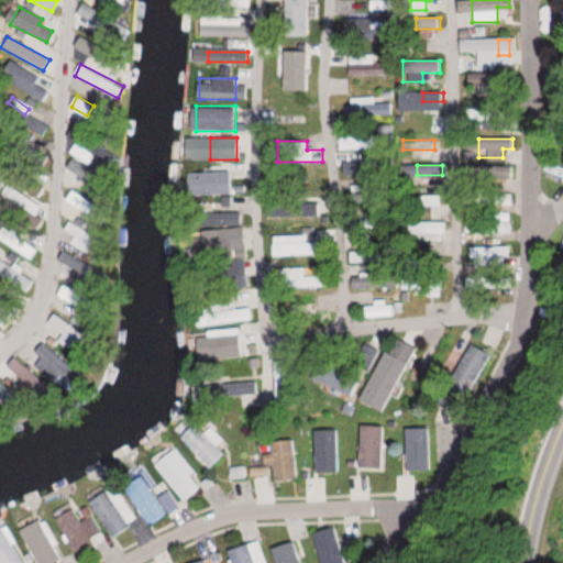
[(485,165),(484,179),(509,179),(510,166),(485,165)]
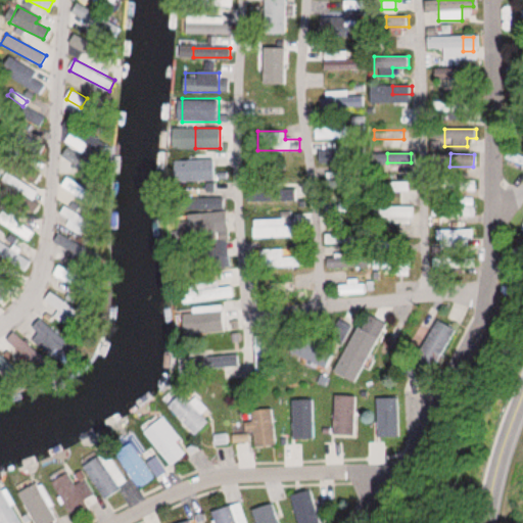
[(38,175),(29,163),(21,170),(31,181),(38,175)]
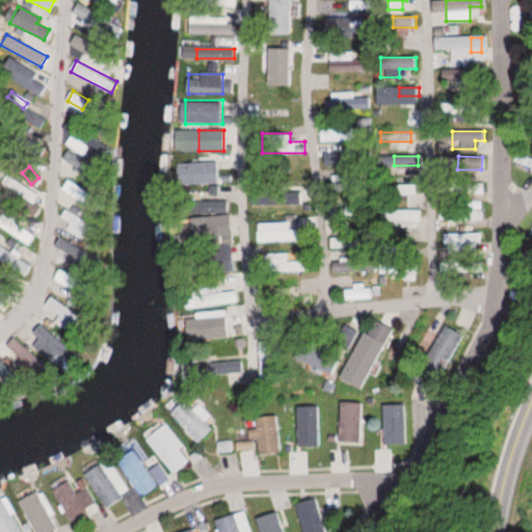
[(219,184),(219,167),(181,167),(181,184),(219,184)]
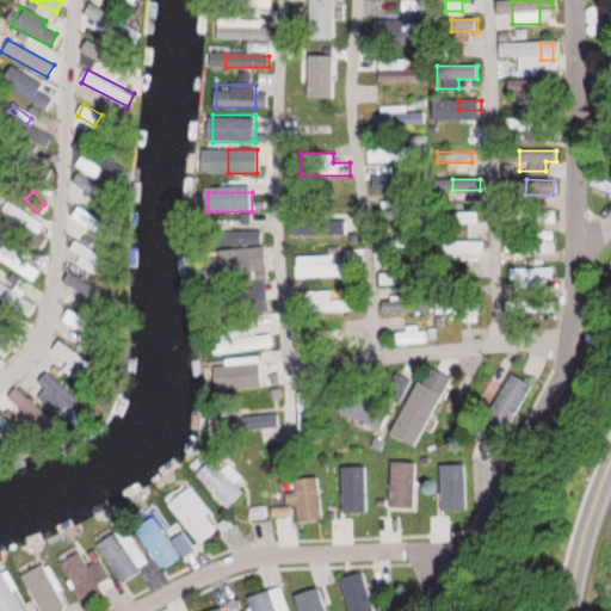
[(42,226),(10,203),(4,211),(37,234),(42,226)]
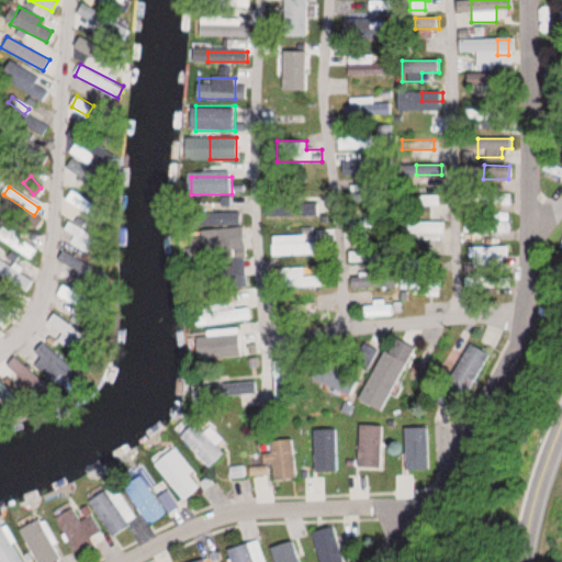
[(68,199),(81,206),(87,199),(72,191),(68,199)]
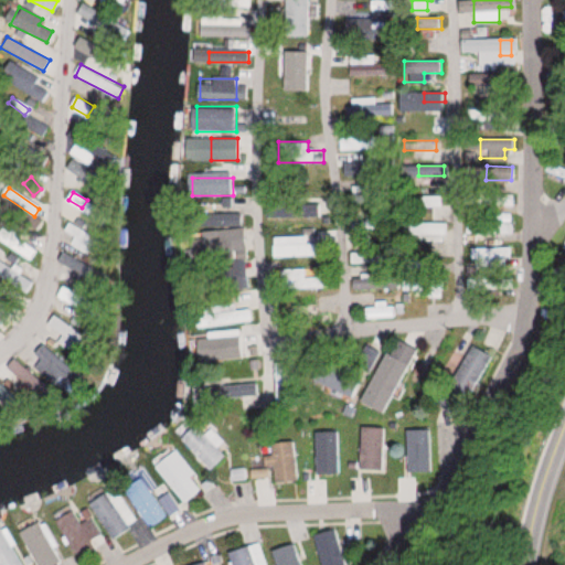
[(510,204),(510,195),(493,196),(494,204),(510,204)]
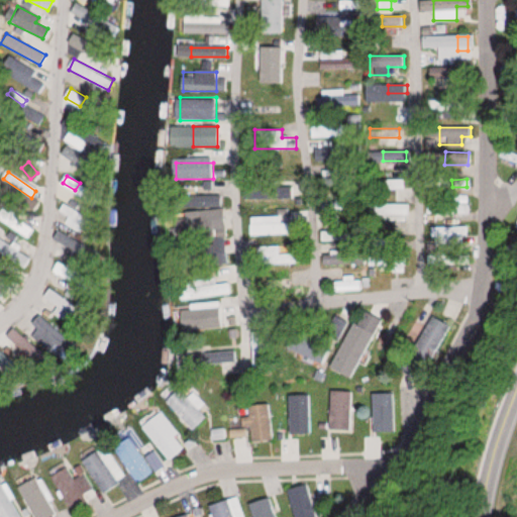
[(377,189),(403,189),(403,180),(377,180),(377,189)]
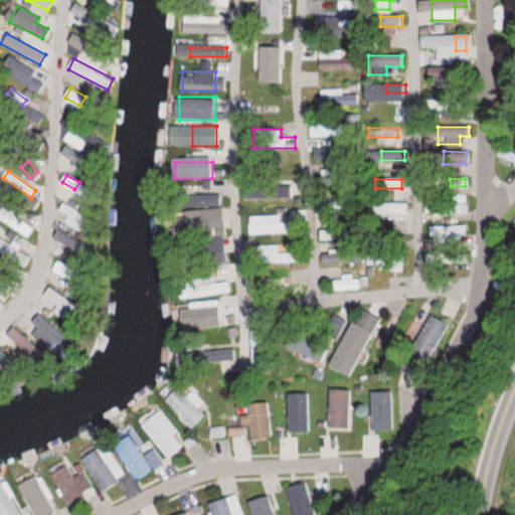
[(296,205),(296,193),(245,193),(245,205),(296,205)]
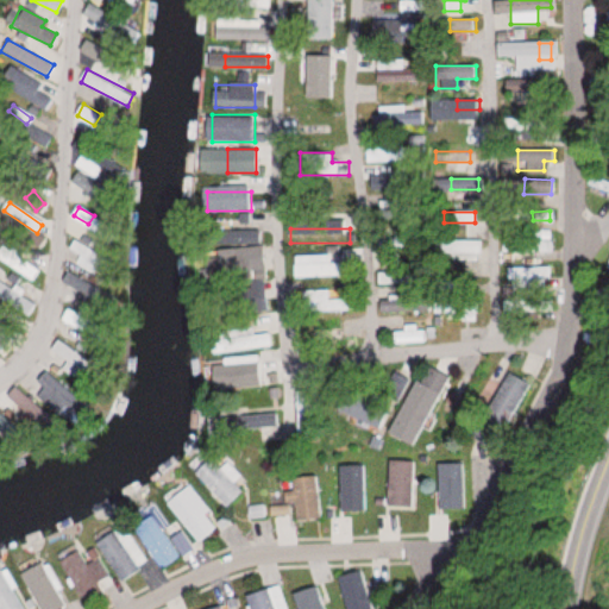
[(258,243),(258,231),(238,231),(238,243),(258,243)]
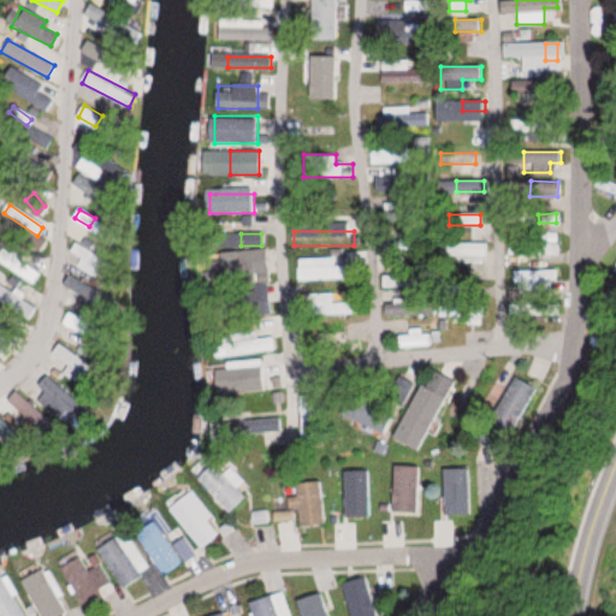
[(442,243),(442,262),(487,262),(487,243),(442,243)]
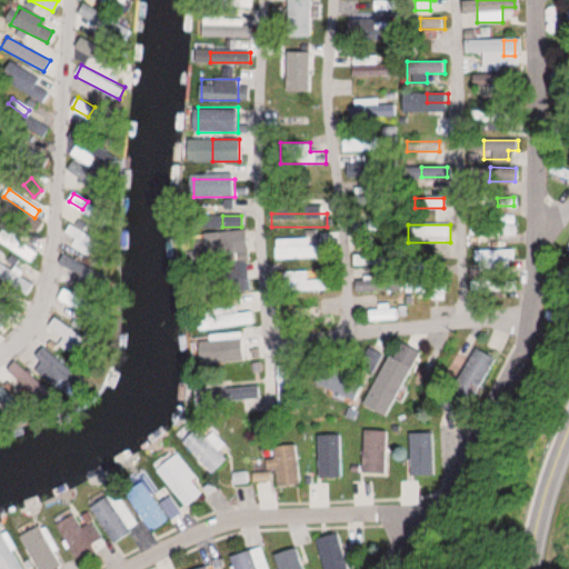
[(515,226),(497,226),(497,235),(515,235),(515,226)]
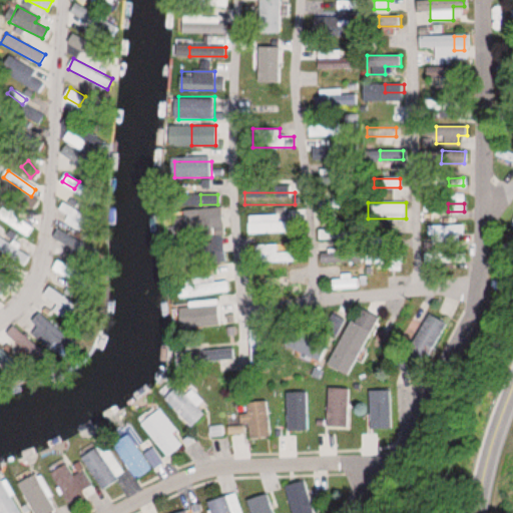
[(248,214),(248,233),(283,233),(283,214),(248,214)]
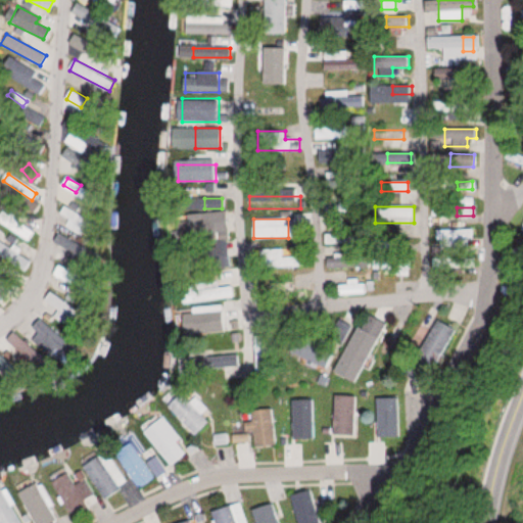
[(8,229),(28,240),(34,231),(13,220),(8,229)]
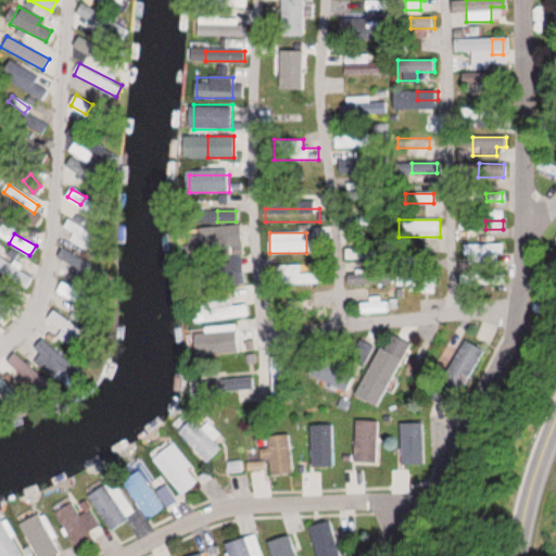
[(231,234),(215,234),(215,252),(231,252),(231,234)]
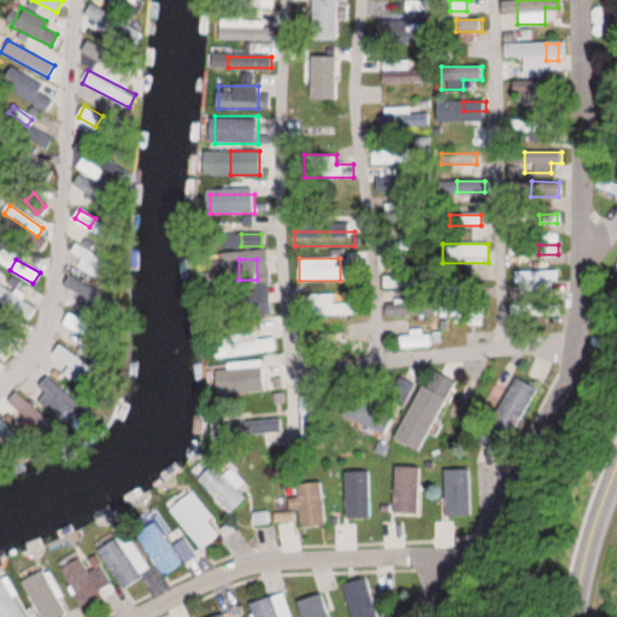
[(516,271),(516,291),(552,291),(552,281),(559,281),(559,271),(516,271)]
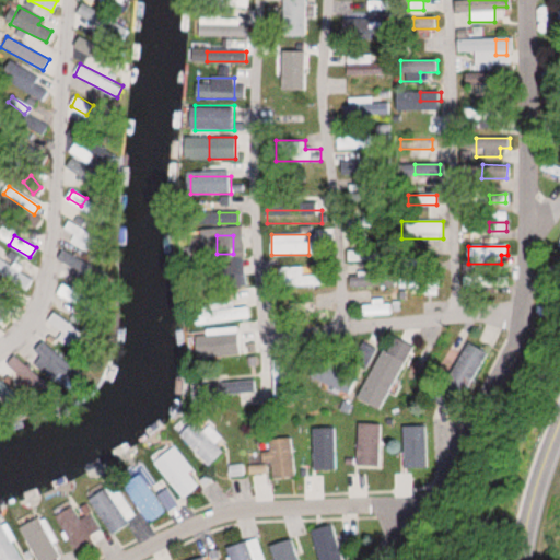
[(243,261),(234,261),(234,278),(243,278),(243,261)]
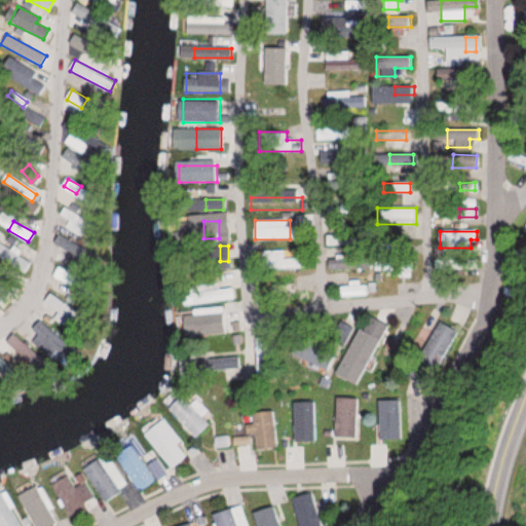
[(291,251),(262,251),(262,269),(291,269),(291,251)]
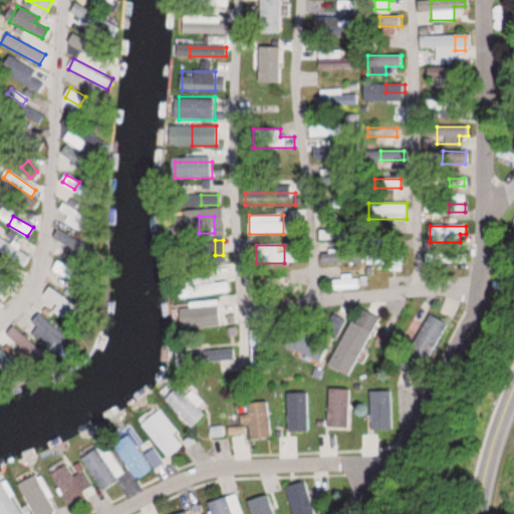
[(405,269),(405,254),(381,254),(381,269),(405,269)]
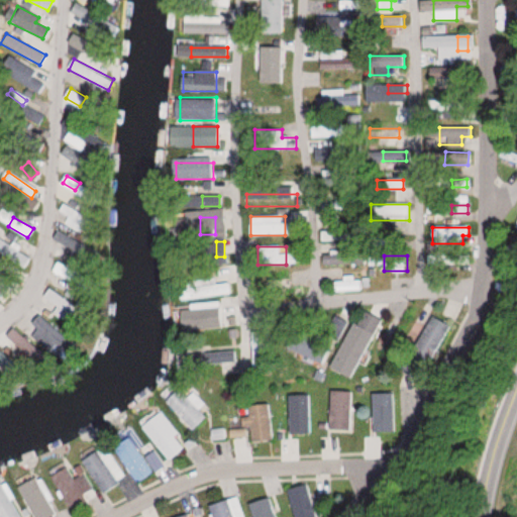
[(469,255),(442,255),(442,264),(469,264),(469,255)]
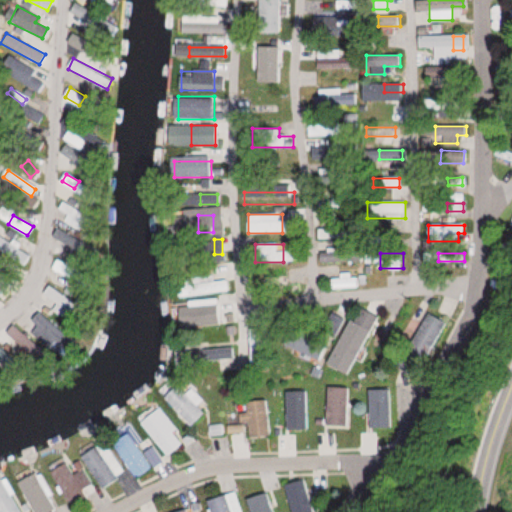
[(214,281),(214,275),(181,278),(182,296),(228,292),(227,280),(214,281)]
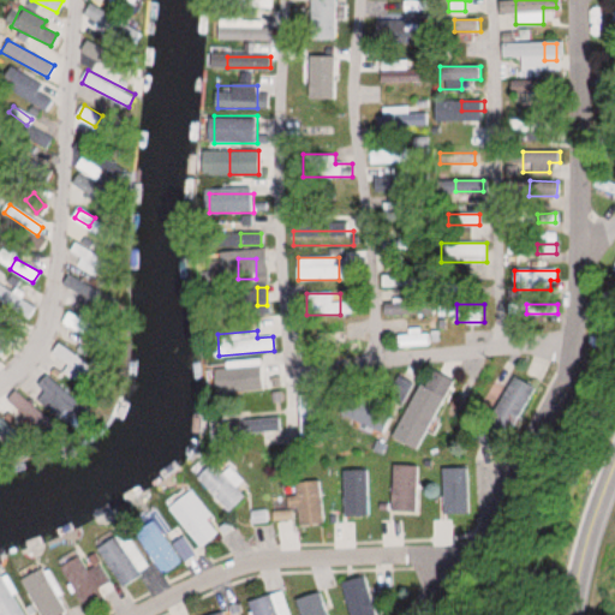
[(398,346),(434,346),(434,330),(398,330),(398,346)]
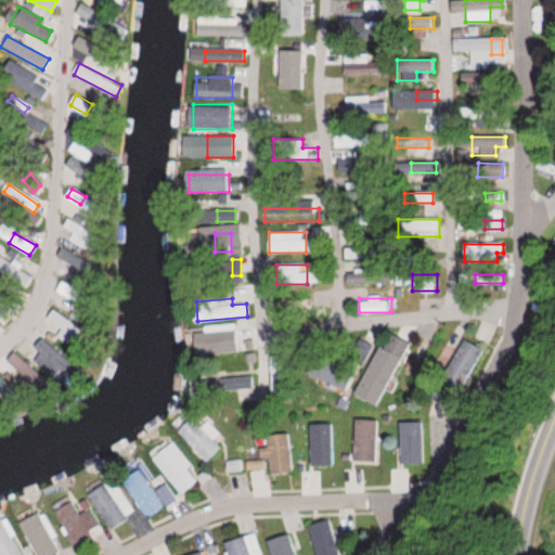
[(355,392),(376,404),(410,343),(388,331),(355,392)]
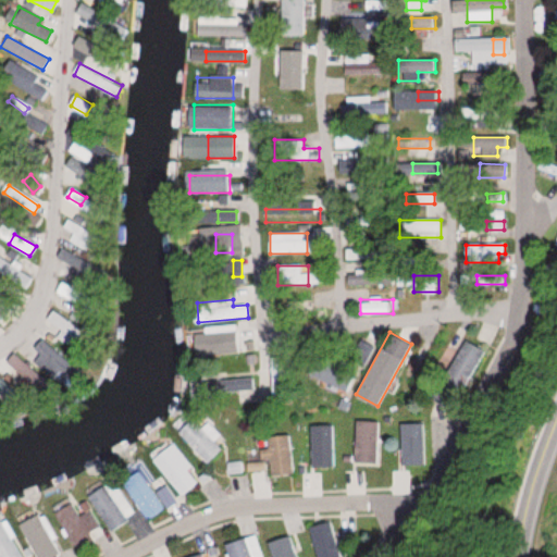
[(219,437),(210,429),(206,432),(187,413),(173,429),(206,462),(221,448),(214,442),(219,437)]
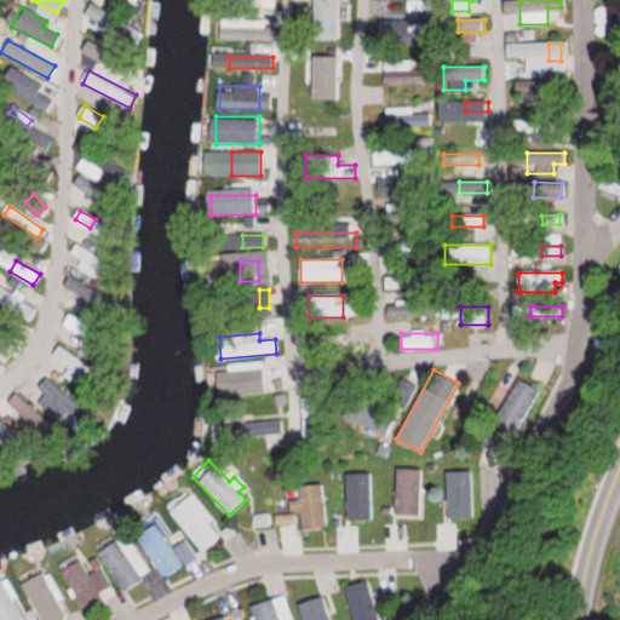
[(392,515),(417,516),(417,469),(392,469),(392,515)]
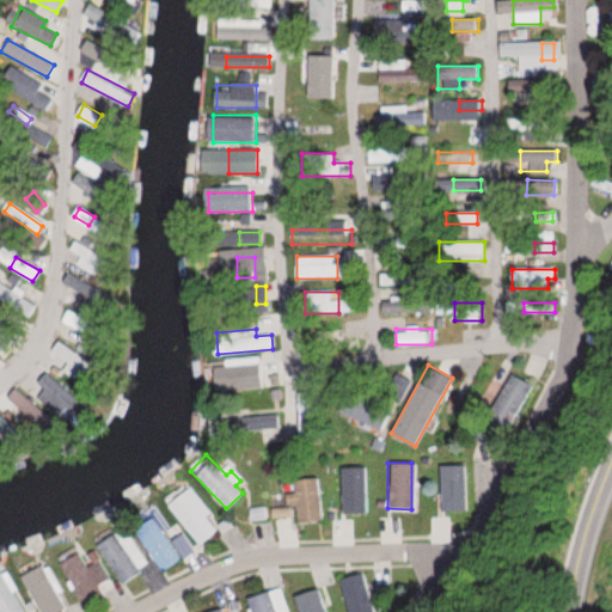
[(291,522),(318,522),(318,481),(291,481),(291,522)]
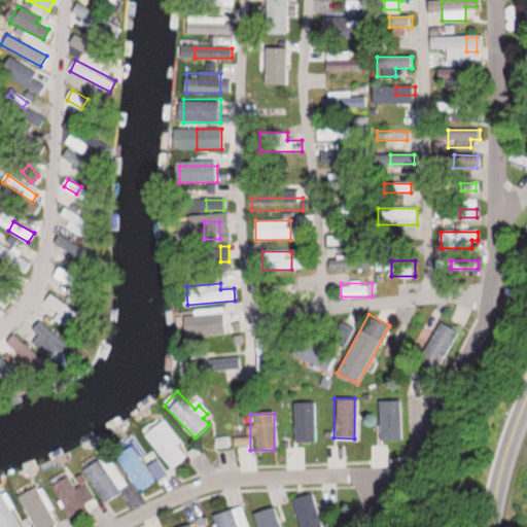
[(170,470),(186,458),(177,446),(181,443),(164,419),(143,433),(170,470)]
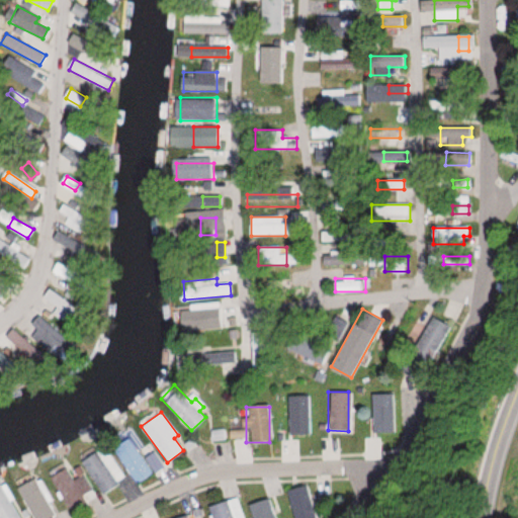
[(155,472),(128,433),(119,439),(120,441),(111,447),(137,485),(155,472)]
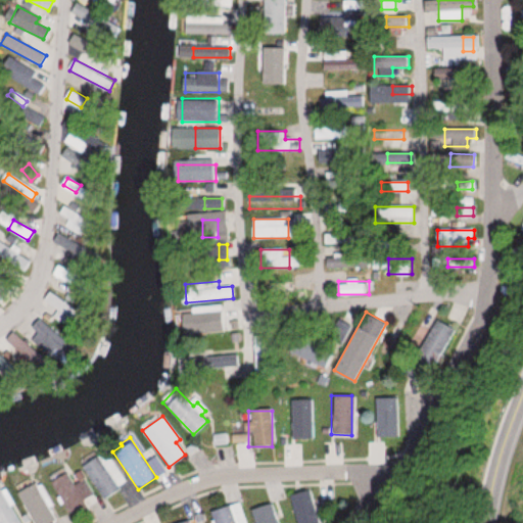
[(99,504),(85,479),(75,484),(66,471),(50,481),(72,519),(99,504)]
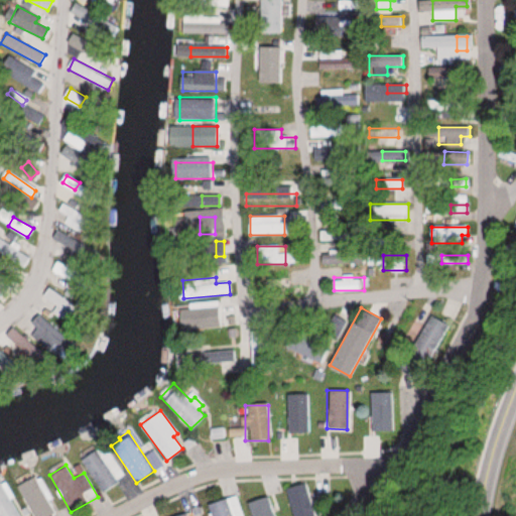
[(17,487),(31,515),(49,515),(56,513),(37,476),(17,487)]
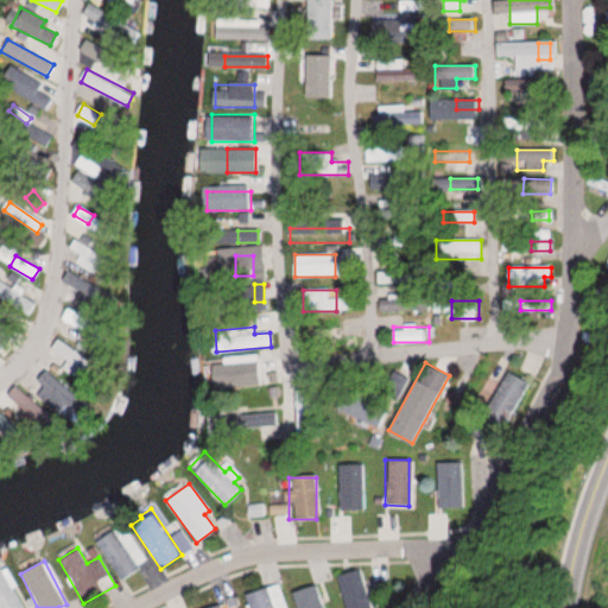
[(0,568),(0,607),(25,607),(2,567),(0,568)]
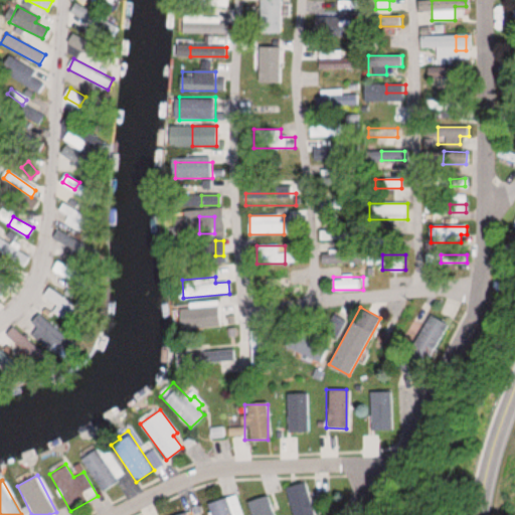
[(314,514),(305,481),(285,487),(292,514),(314,514)]
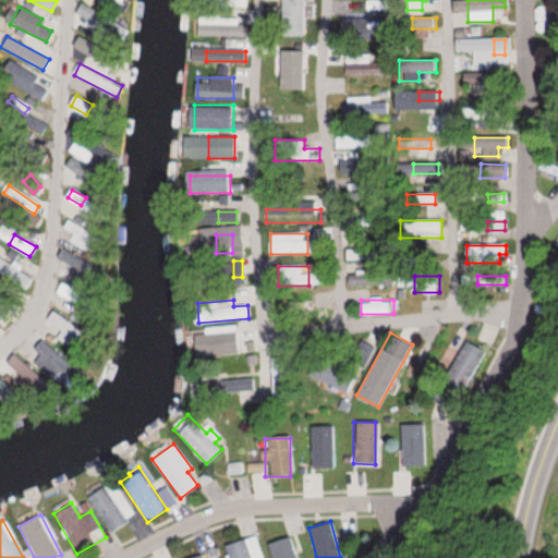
[(263,557),(257,535),(226,544),(229,557),(263,557)]
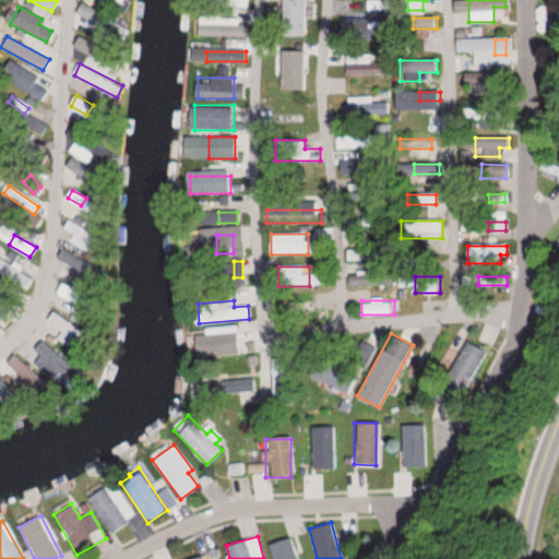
[(268,545),(272,558),(299,558),(292,536),(268,545)]
